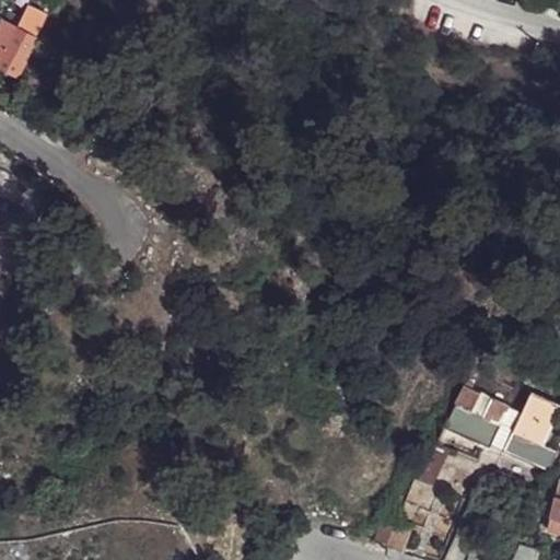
[(0,66),(20,77),(49,14),(30,4),(13,37),(3,33),(0,38),(0,66)]
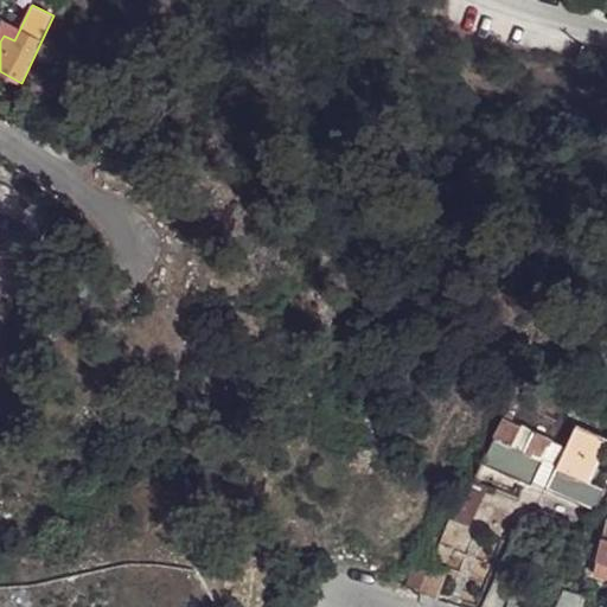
[(504,417),(483,464),(531,485),(532,481),(542,459),(512,446),(521,426),(511,421),(504,417)]
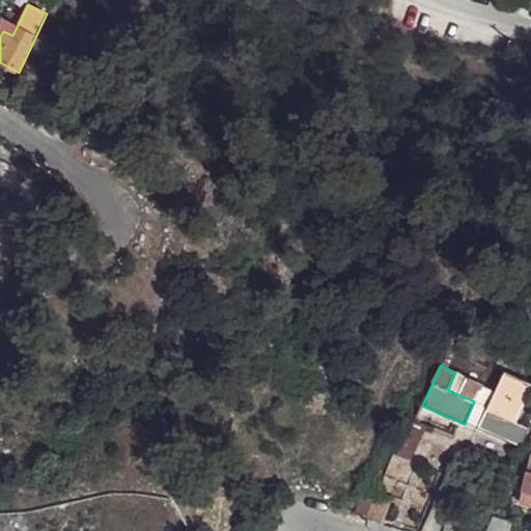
[(486,407),(515,420),(530,389),(530,382),(504,370),(495,391),(486,407)]
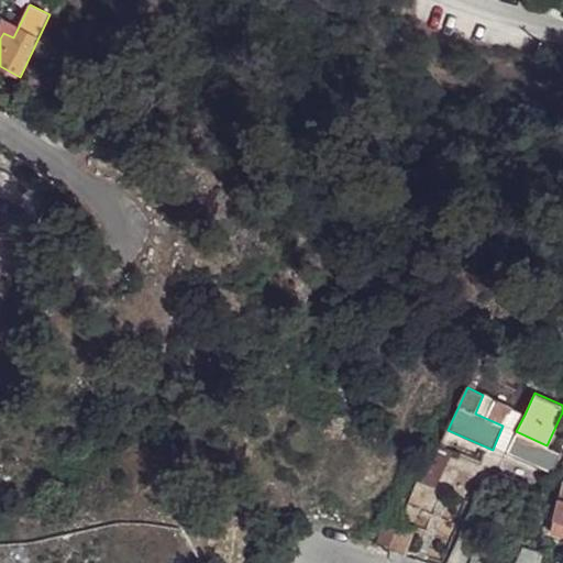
[(475,414),(503,426),(511,408),(512,406),(483,395),(475,414)]
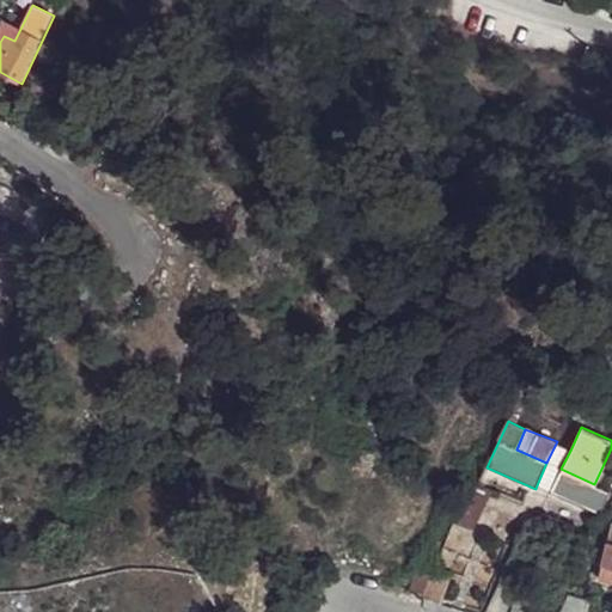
[(537,485),(543,488),(551,493),(561,469),(570,451),(562,446),(556,444),(546,463),(537,485)]
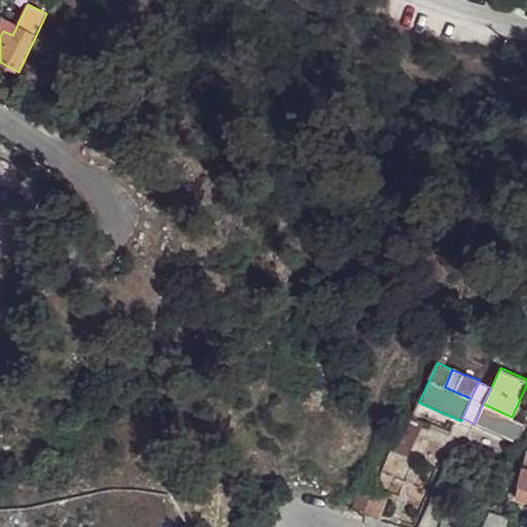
[(483,403),(475,424),(516,442),(525,423),(512,417),(483,403)]
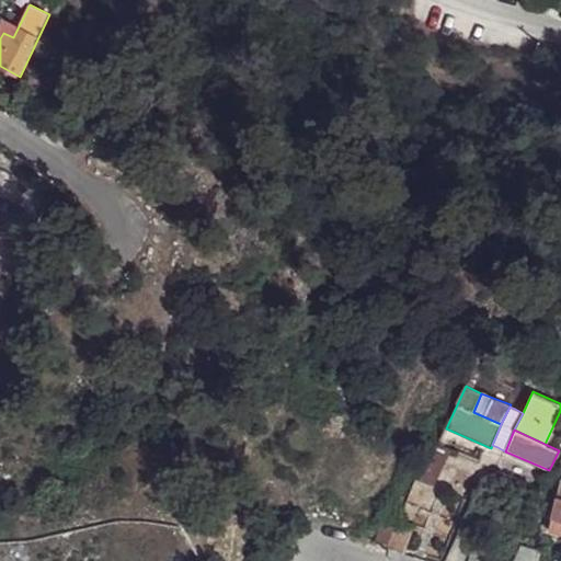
[(449,453),(437,446),(422,482),(434,488),(449,453)]
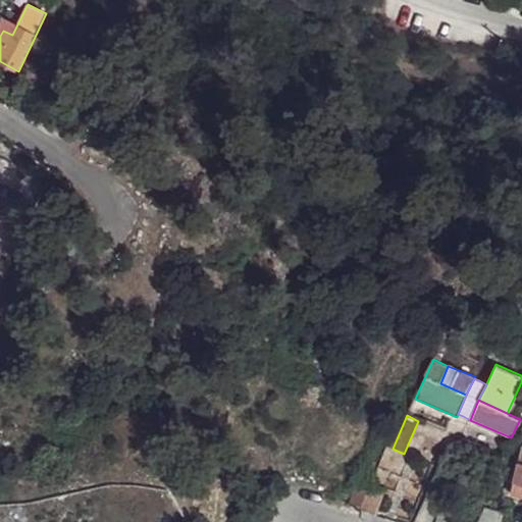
[(521,462),(518,461),(513,481),(521,483),(521,462)]
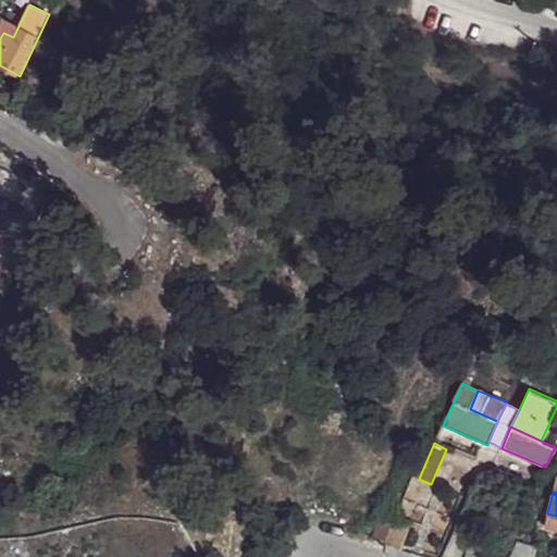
[(380,540),(384,541),(396,515),(393,514),(381,509),(371,536),(380,540)]
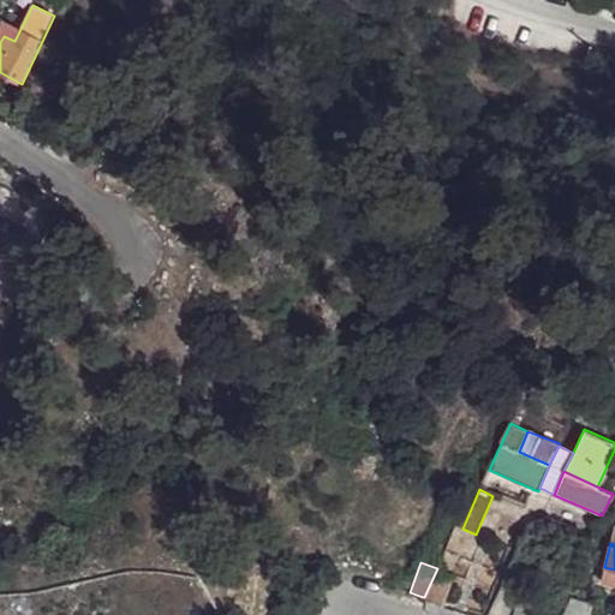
[(614,569),(604,567),(601,580),(614,584),(614,569)]
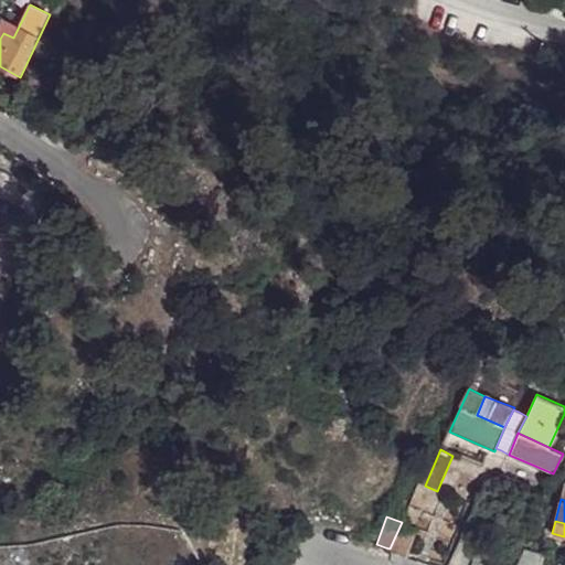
[(402,522),(390,548),(407,555),(418,529),(402,522)]
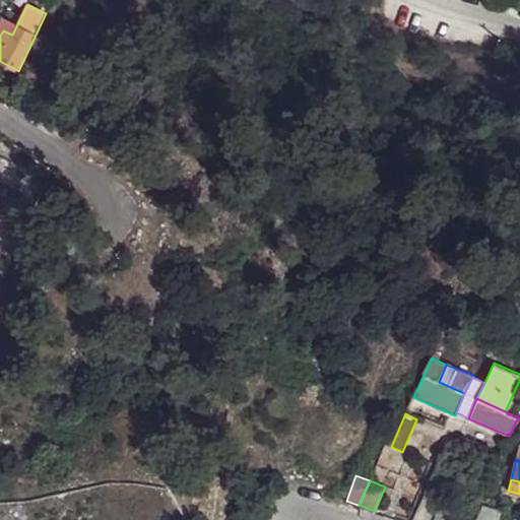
[(483,503),(474,519),(501,519),(507,508),(483,503)]
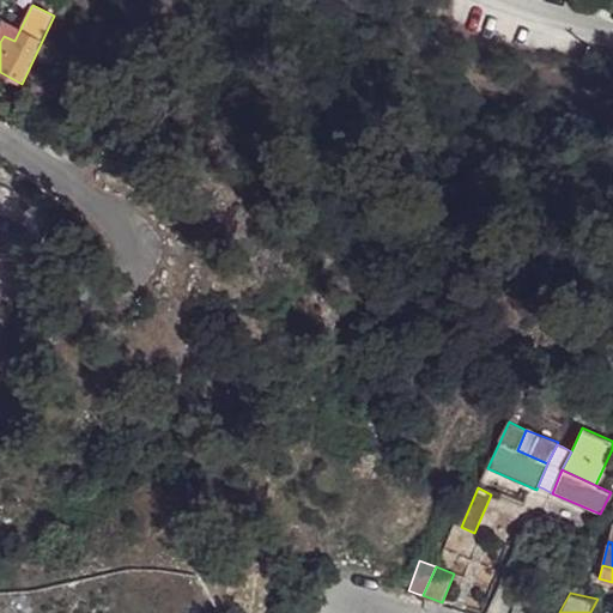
[(513,611),(519,612),(526,612),(529,605),(516,600),(513,611)]
